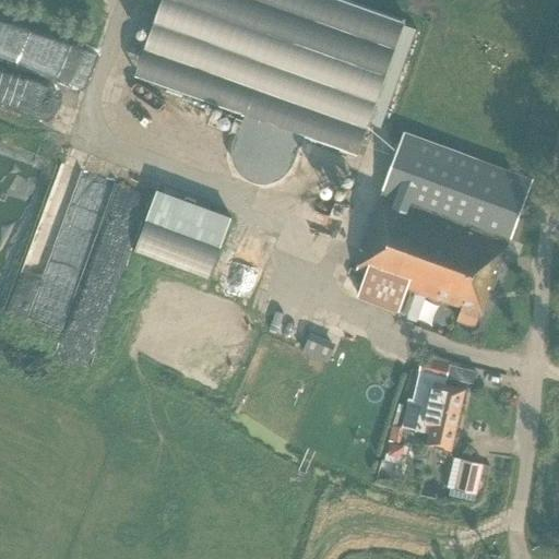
[(345,0),(163,0),(138,72),(249,114),(258,90),(368,130),(406,22),(345,0)]
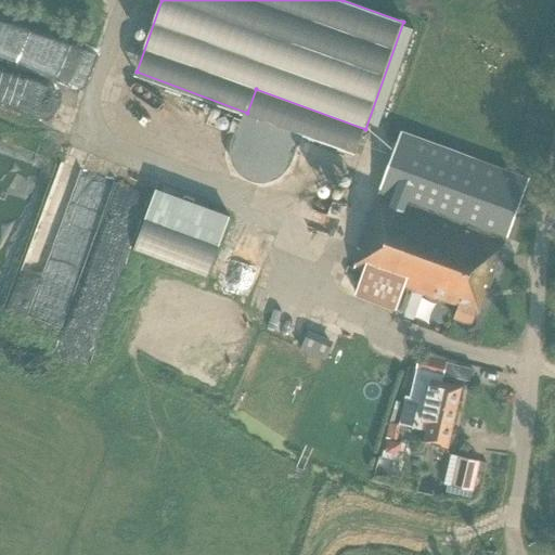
[(363,271),(355,293),(405,312),(413,291),(435,299),(436,297),(459,305),(454,318),(473,324),(476,313),(479,314),(529,179),(401,131),(357,247),(361,249),(355,268),(363,271)]
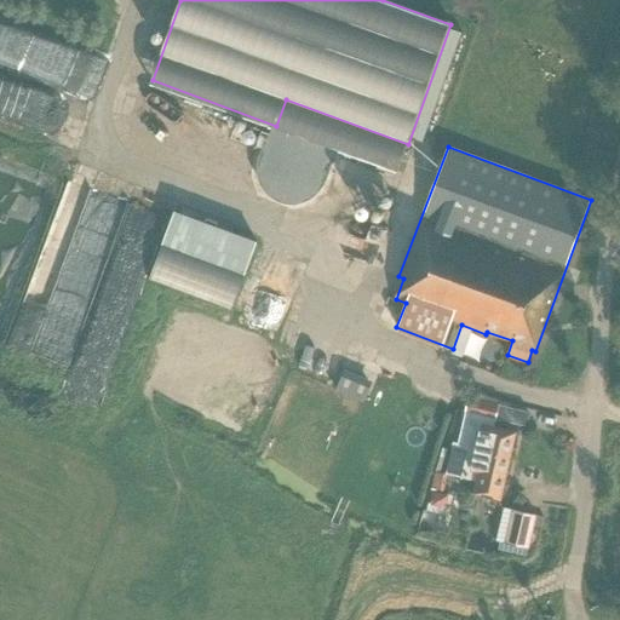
[(161,247),(149,286),(237,314),(248,275),(161,247)]
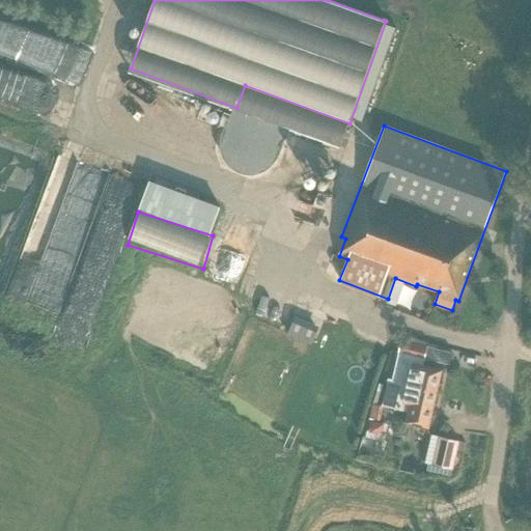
[(29,306),(61,314),(74,264),(42,256),(29,306)]
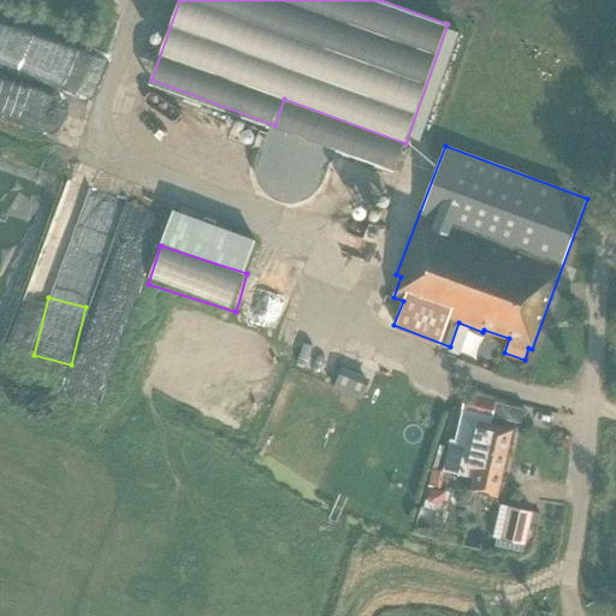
[(345,367),(333,389),(362,404),(374,383),(345,367)]
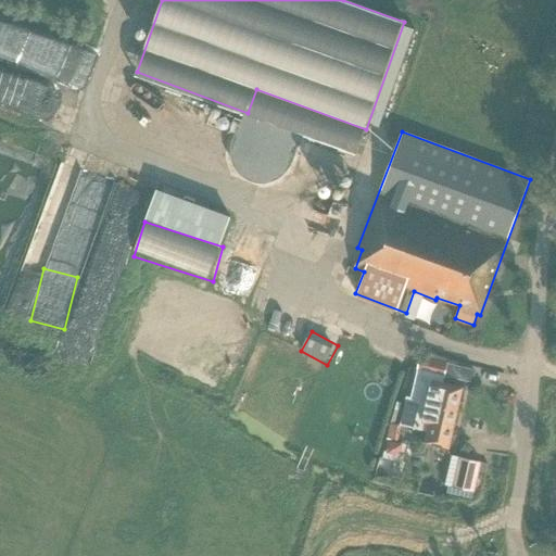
[(403,415),(401,425),(428,431),(426,442),(450,447),(463,388),(443,382),(444,376),(445,376),(447,363),(420,356),(417,369),(411,397),(406,396),(403,415)]
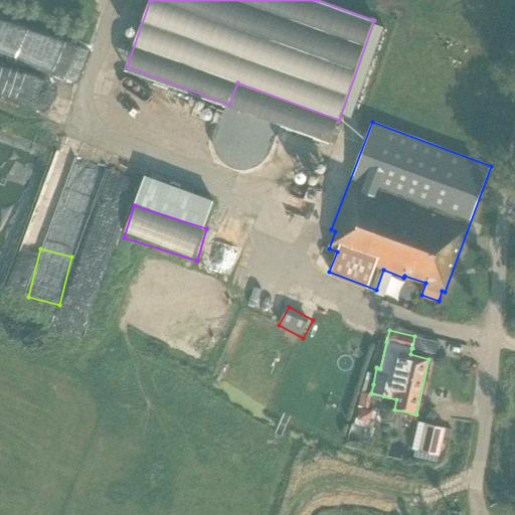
[(370,400),(371,393),(373,384),(364,382),(360,398),(370,400)]
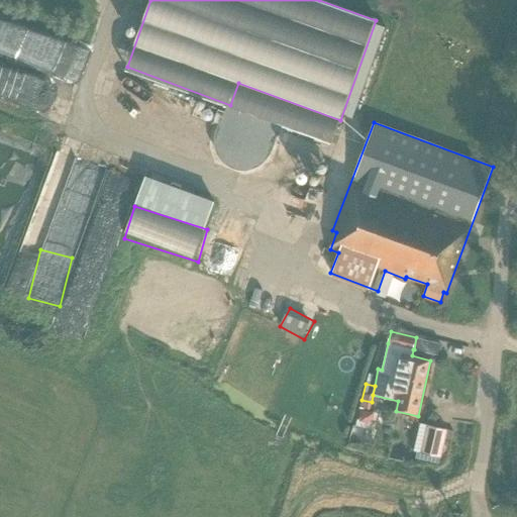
[(374,413),(360,409),(356,426),(370,429),(374,413)]
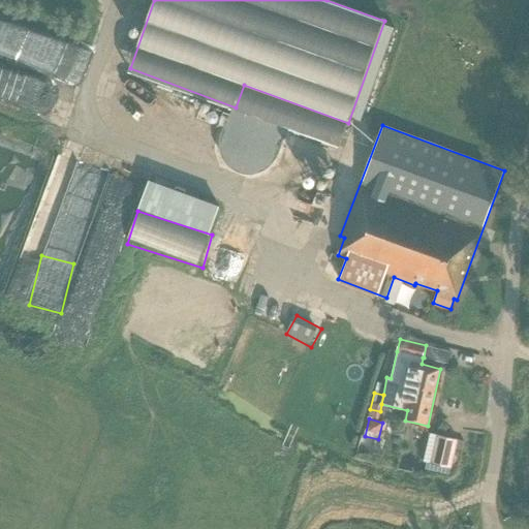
[(457,439),(437,434),(431,463),(450,467),(457,439)]
